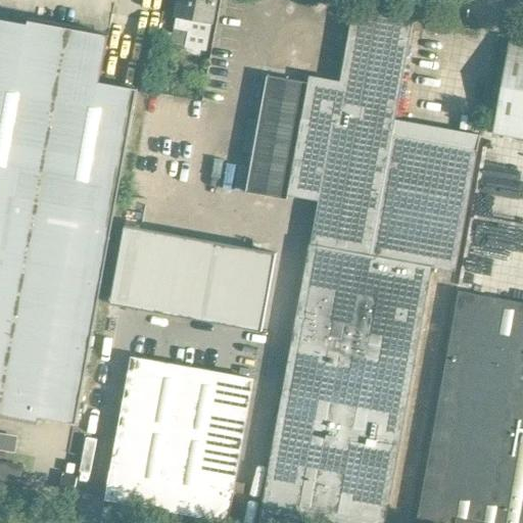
[(179,0),(177,16),(212,22),(216,0),(179,0)]
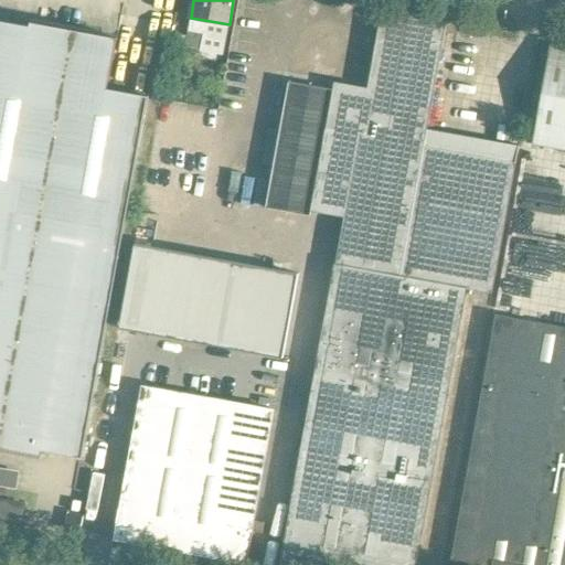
[(345,208),(336,263),(402,274),(425,147),(424,147),(447,21),(428,18),(411,14),(382,9),(366,96),(289,82),(266,205),(308,213),(310,202),(345,208)]
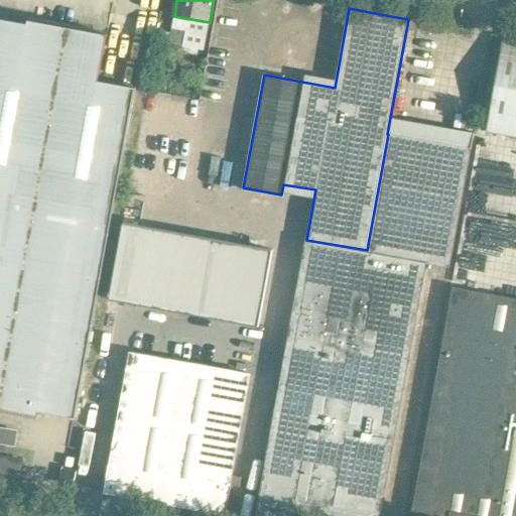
[(0,18),(0,211),(33,218),(110,232),(135,88),(99,81),(107,35),(28,20),(27,24),(0,18)]
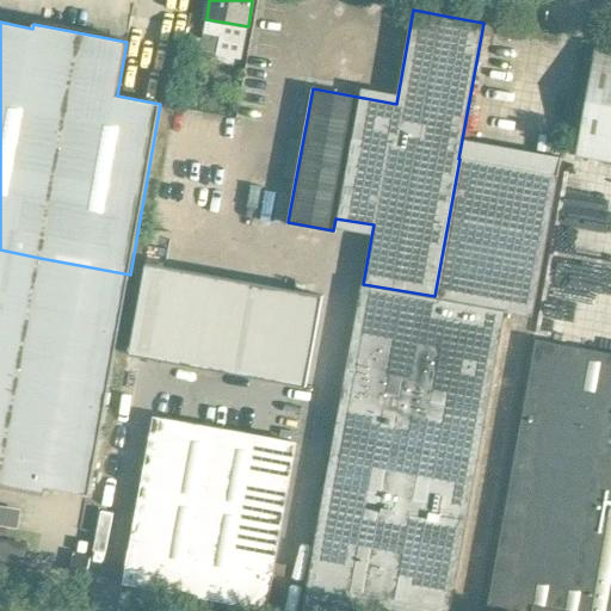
[(218,53),(222,36),(204,32),(201,50),(218,53)]
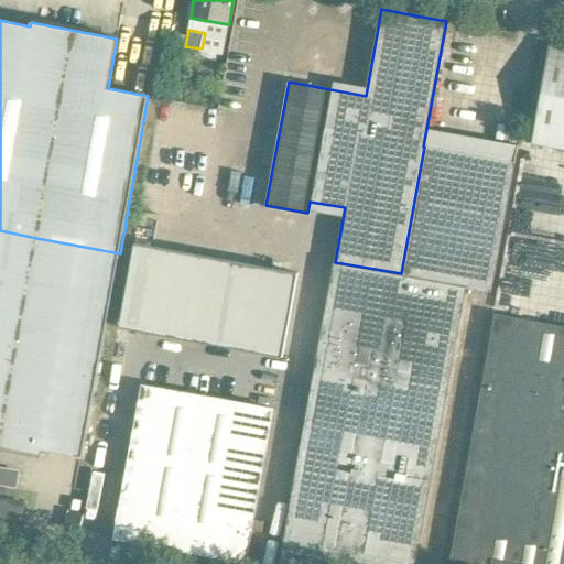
[(531,142),(563,148),(563,45),(550,43),(531,142)]
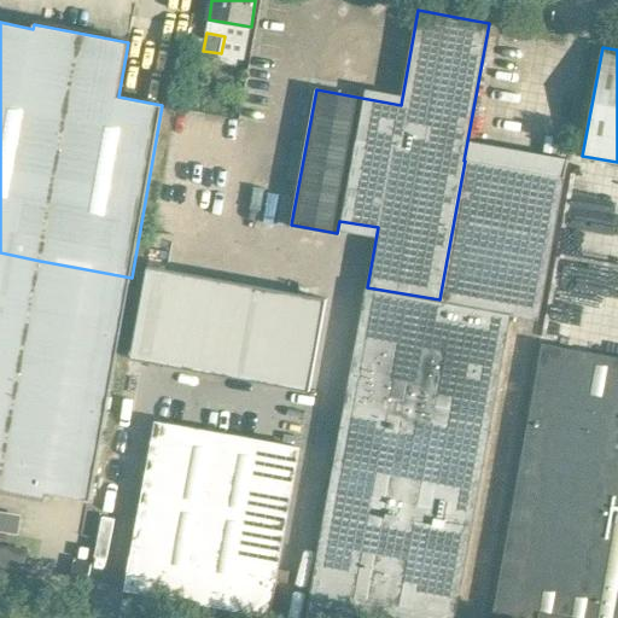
[(465,161),(439,299),(367,287),(319,555),(318,555),(305,617),(454,617),(509,315),(538,321),(564,179),(465,161)]
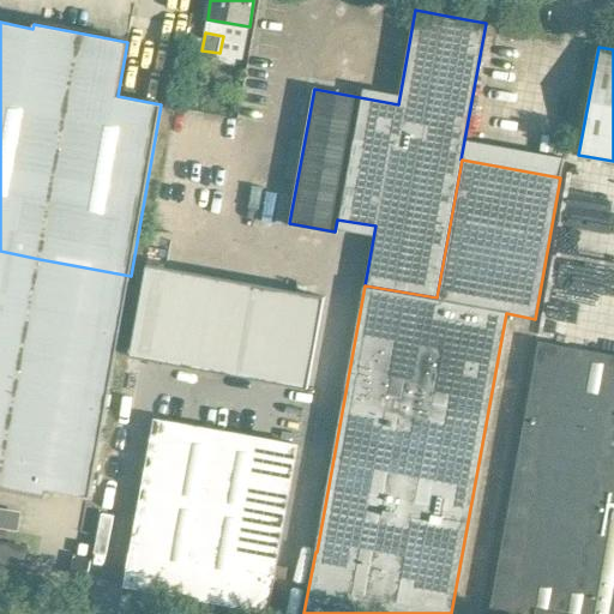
[(0,474),(40,259),(0,251),(0,474)]
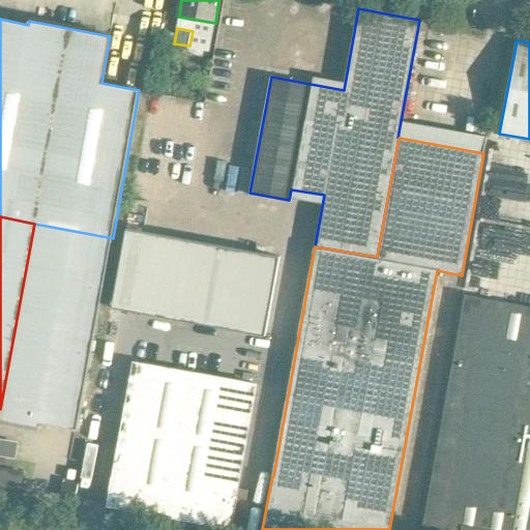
[(34,224),(0,409),(0,418),(38,427),(39,422),(78,430),(113,238),(34,224)]
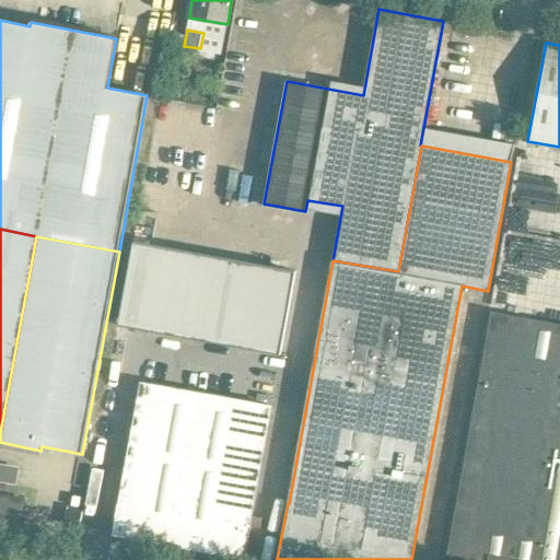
[(133,242),(118,325),(280,354),(296,271),(133,242)]
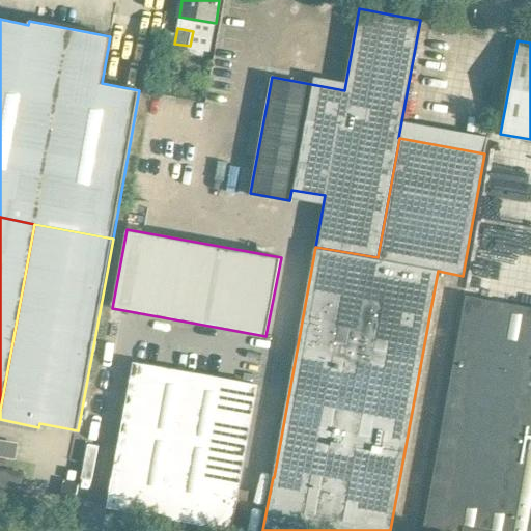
[(530,530),(530,307),(467,297),(424,530),(530,530)]
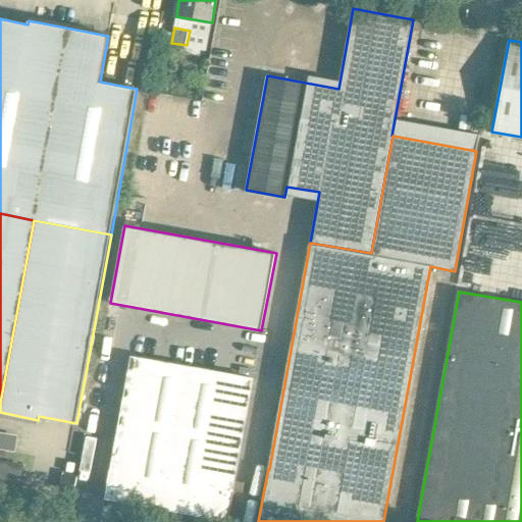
[(111,470),(106,498),(166,509),(184,414),(192,415),(201,369),(133,357),(111,470)]
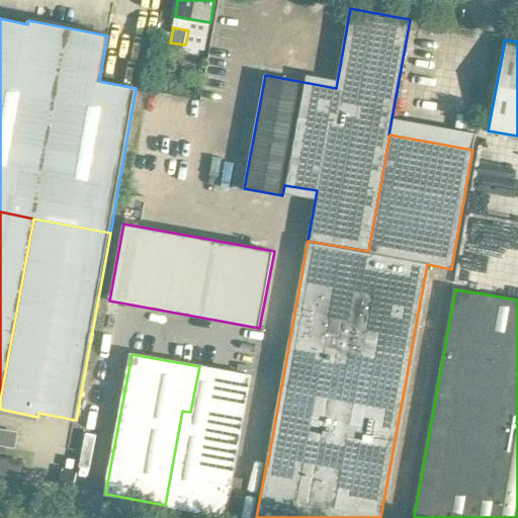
[(251,375),(199,366),(190,412),(182,411),(165,505),(233,517),(234,516),(226,515),(231,488),(241,489),(243,479),(233,478),(251,375)]
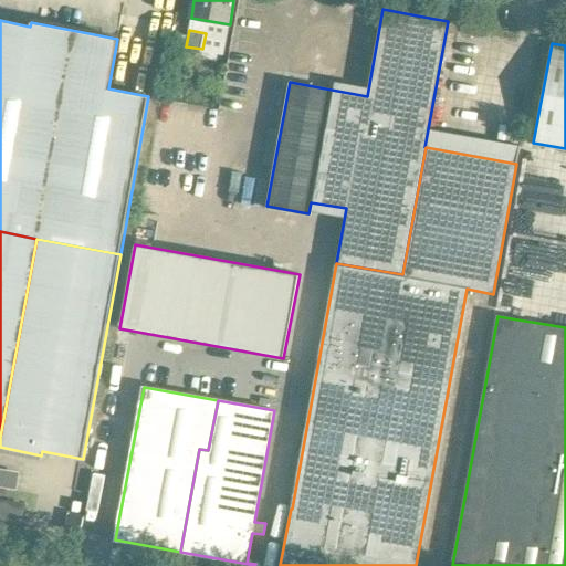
[(0,500),(0,521),(8,523),(11,503),(0,500)]
